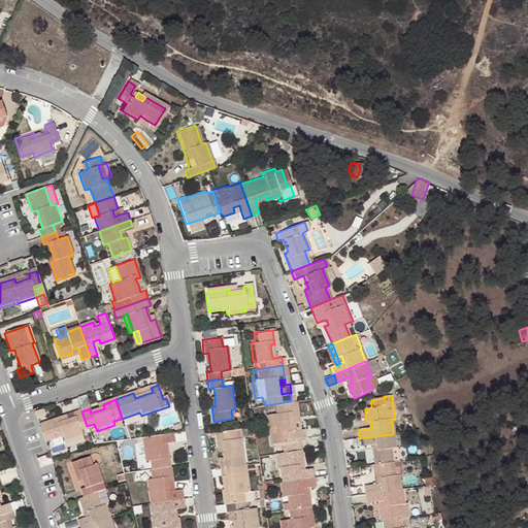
[(294,423),(293,416),(291,401),(272,404),(273,414),(269,414),(273,443),(281,442),(300,440),(304,439),(302,422),(294,423)]
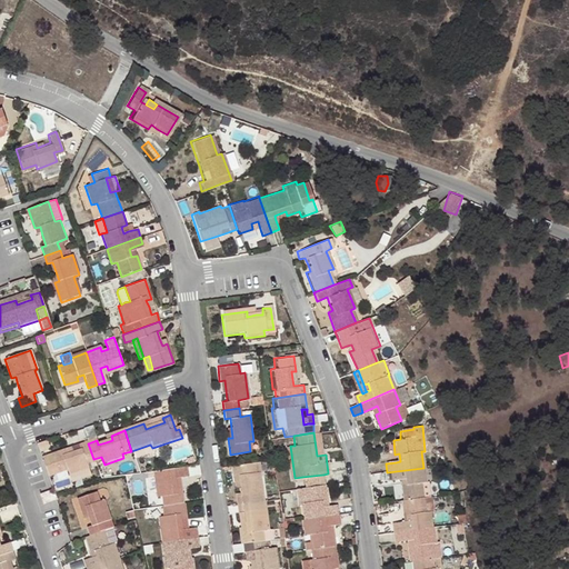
[(86,461),(93,459),(88,443),(80,446),(82,451),(75,453),(68,456),(66,451),(41,459),(48,479),(66,472),(68,477),(88,470),(86,461)]
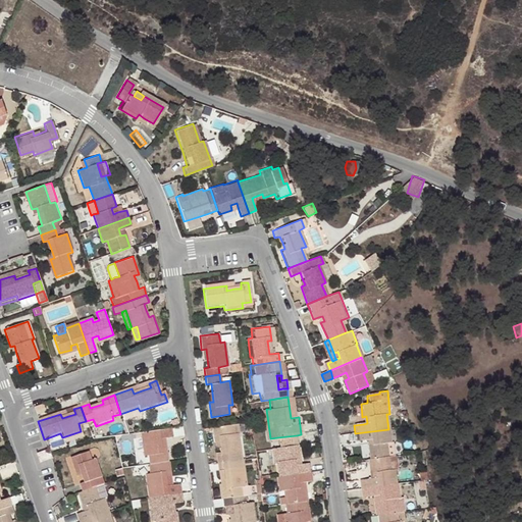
[(120,414),(122,420),(141,413),(140,411),(138,408),(120,414)]
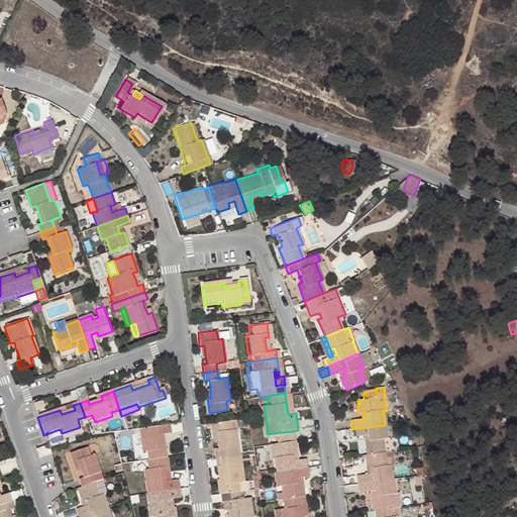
[(214,449),(215,457),(228,456),(237,455),(236,446),(234,429),(229,429),(228,420),(210,422),(212,436),(216,436),(217,443),(218,449),(214,449)]
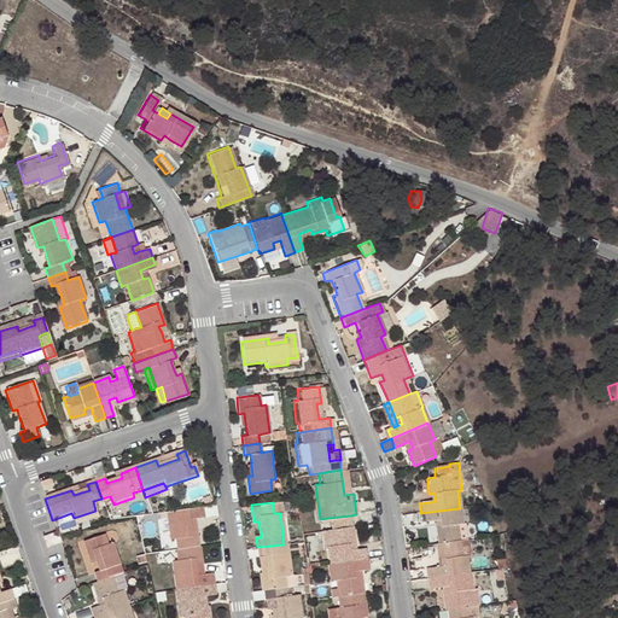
[(193,518),(216,514),(215,505),(186,509),(164,512),(168,540),(173,540),(174,551),(197,547),(194,530),(190,531),(187,518),(193,518)]
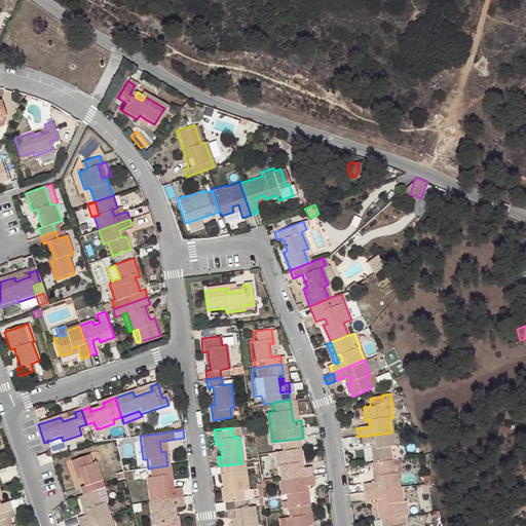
[(391,433),(358,437),(359,445),(369,444),(372,443),(373,449),(369,449),(371,463),(398,460),(397,446),(393,446),(391,433)]
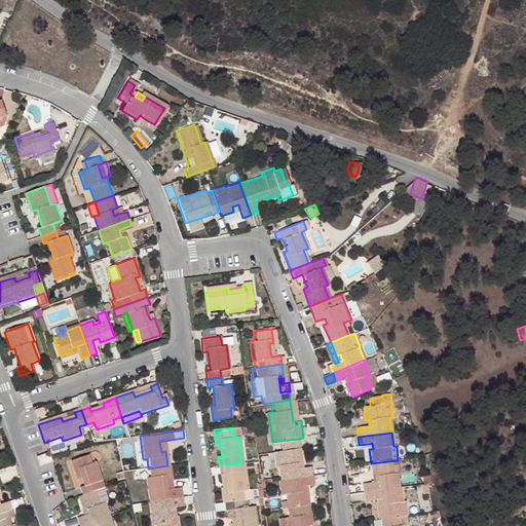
[(81,435),(63,441),(65,449),(84,442),(81,435)]
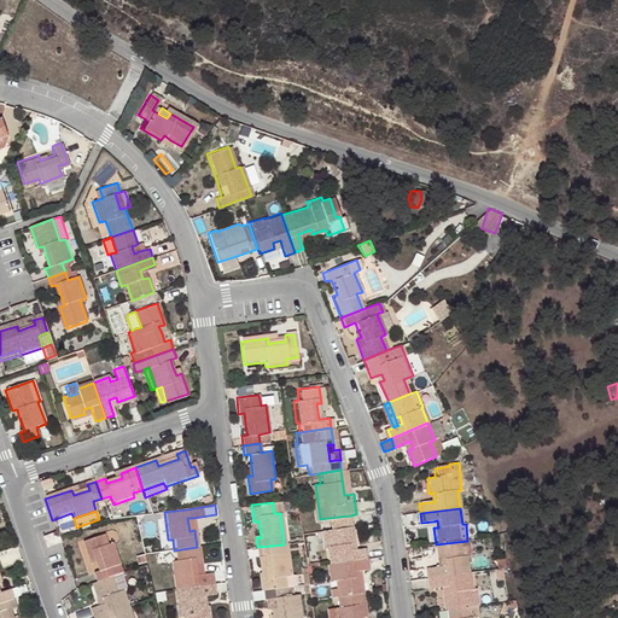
[(328,518),(331,529),(353,526),(351,516),(328,518)]
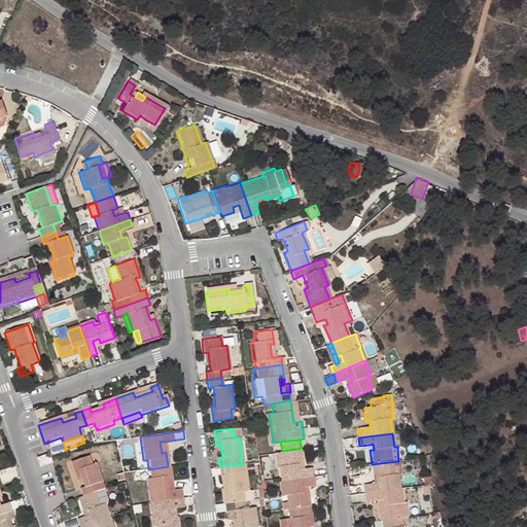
[(299,462),(303,461),(301,449),(282,451),(276,452),(279,465),(275,465),(277,481),(311,477),(310,468),(304,468),(300,469),(299,462)]
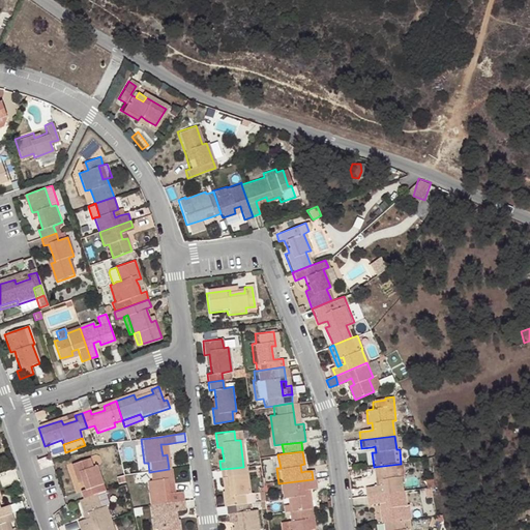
[(38,472),(53,468),(50,459),(35,464),(38,472)]
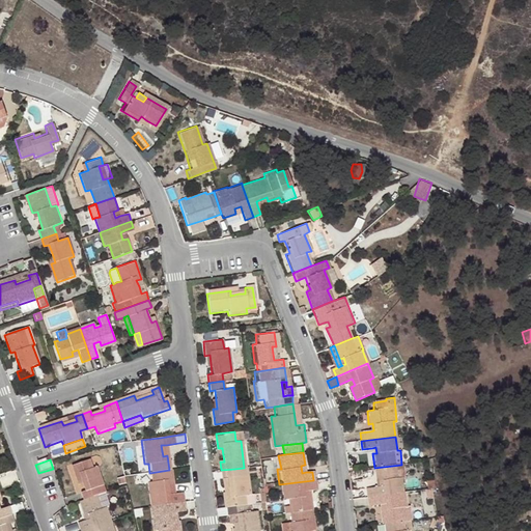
[(84,499),(105,492),(103,485),(105,484),(100,466),(93,468),(91,459),(74,466),(78,478),(82,477),(84,482),(86,490),(82,492),(84,499)]
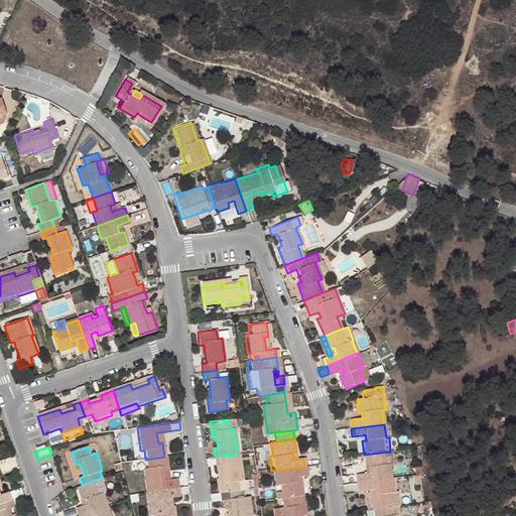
[(390,452),(364,455),(366,469),(370,468),(371,475),(367,475),(358,477),(359,484),(391,480),(390,466),(392,465),(390,452)]
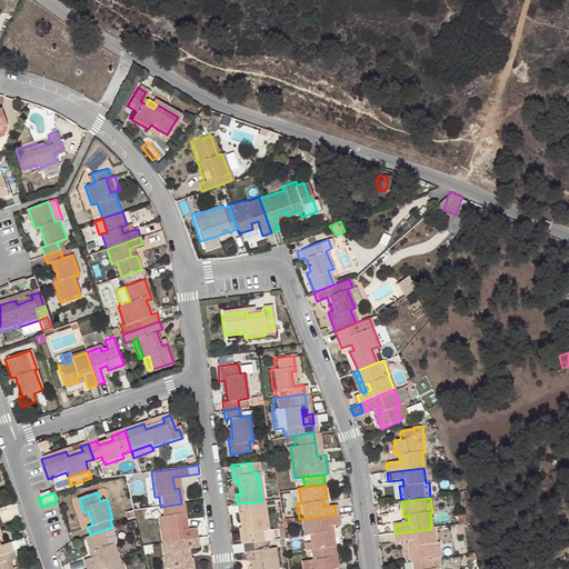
[(239,527),(241,543),(261,540),(260,530),(266,529),(262,509),(261,501),(251,502),(237,503),(238,512),(242,512),(243,520),(245,526),(239,527)]
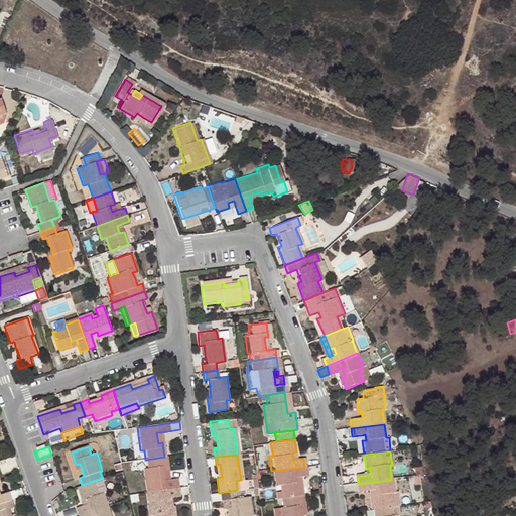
[(164,457),(145,460),(146,468),(142,469),(145,492),(178,487),(177,480),(167,481),(163,482),(161,471),(166,470),(164,457)]
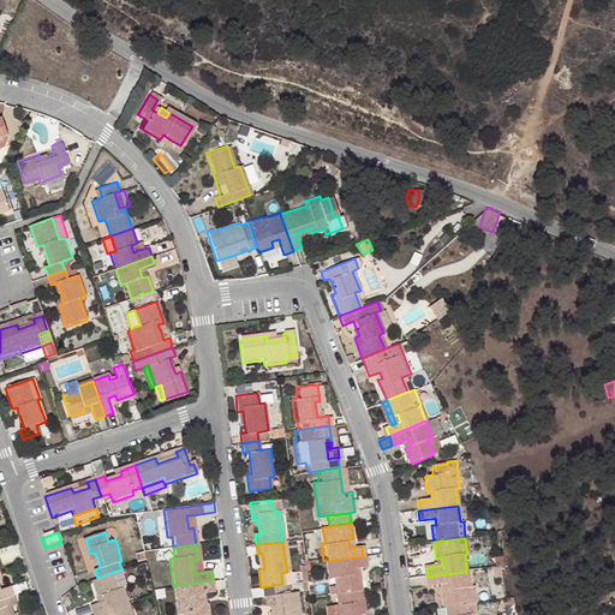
[(363,556),(323,561),(326,578),(330,578),(333,593),(354,591),(352,574),(347,575),(346,567),(351,567),(364,565),(363,556)]
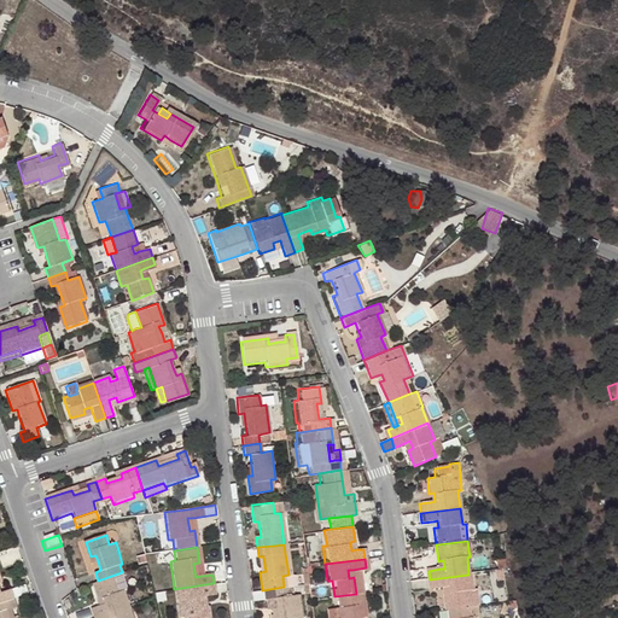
[(91,608),(94,617),(132,605),(126,588),(128,588),(122,572),(98,581),(93,582),(99,598),(104,596),(106,604),(100,605),(91,608)]
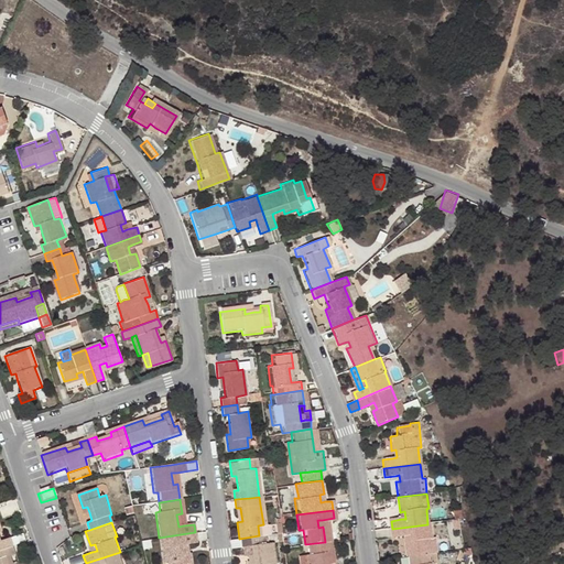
[(263,524),(258,525),(259,535),(270,534),(269,523),(263,524)]
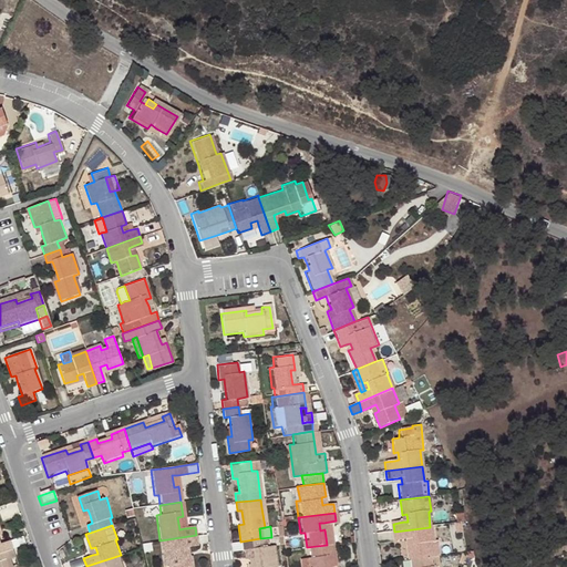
[(430,527),(394,532),(395,542),(405,540),(410,539),(411,546),(406,546),(409,560),(430,558),(429,544),(432,543),(430,527)]
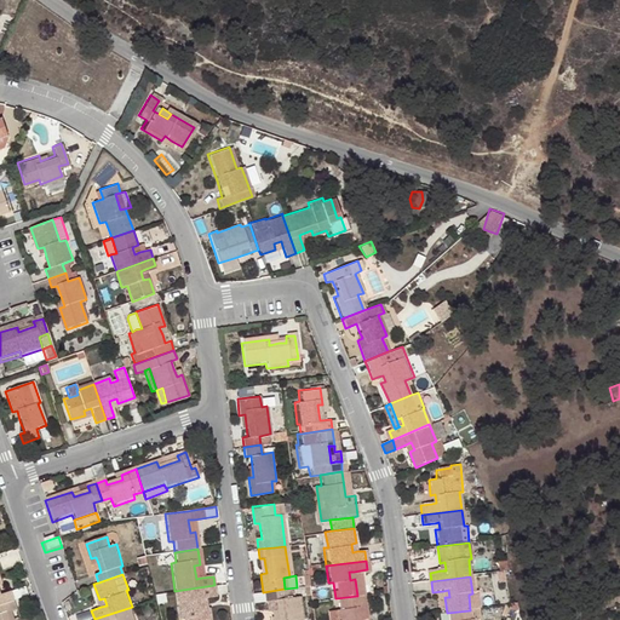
[(214,585),(174,591),(178,618),(183,618),(183,619),(206,619),(206,608),(200,609),(199,597),(204,596),(216,595),(214,585)]
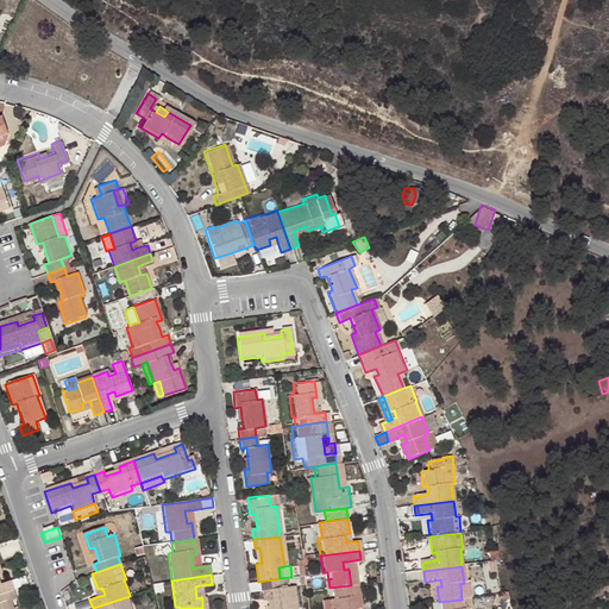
[(280,578),(258,582),(259,590),(262,590),(271,589),(272,606),(268,607),(267,608),(289,608),(295,608),(293,586),(281,588),(280,578)]
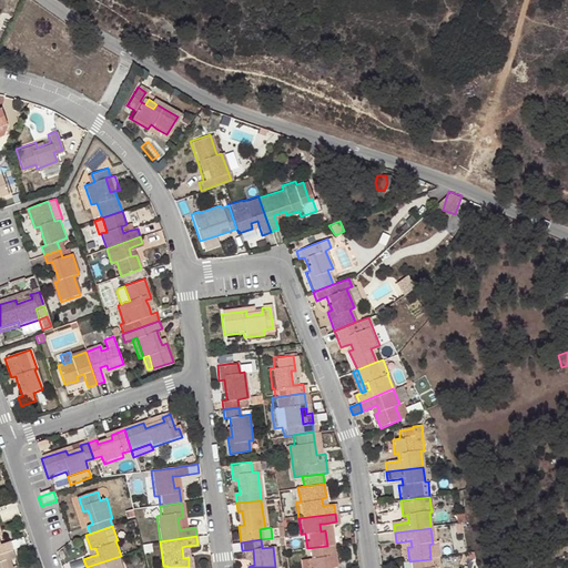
[(0,554),(11,550),(9,543),(0,545),(0,554)]
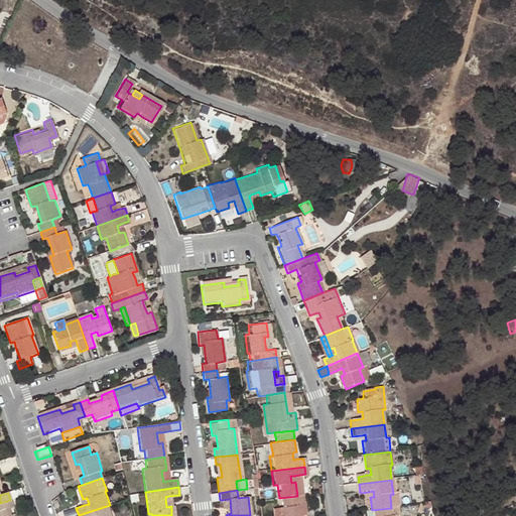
[(299,515),(299,510),(297,496),(279,498),(280,507),(272,508),(273,515),(299,515)]
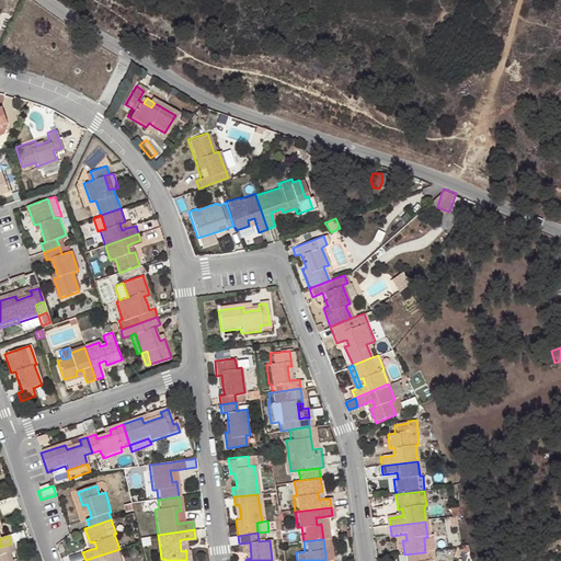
[(250,542),(241,544),(242,552),(245,551),(247,559),(251,558),(250,542)]
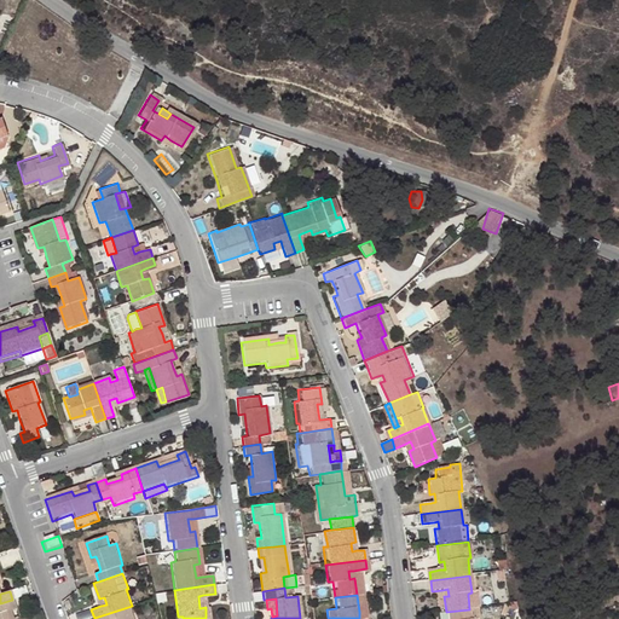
[(0,603),(0,618),(7,618),(5,613),(16,609),(12,600),(0,603)]
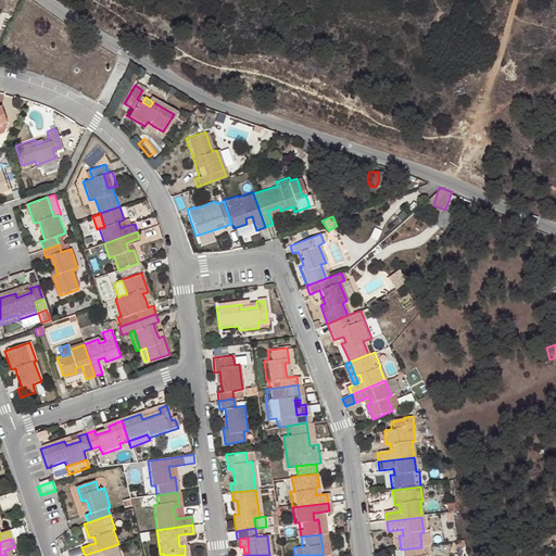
[(122,555),(118,544),(85,555),(84,555),(122,555)]
